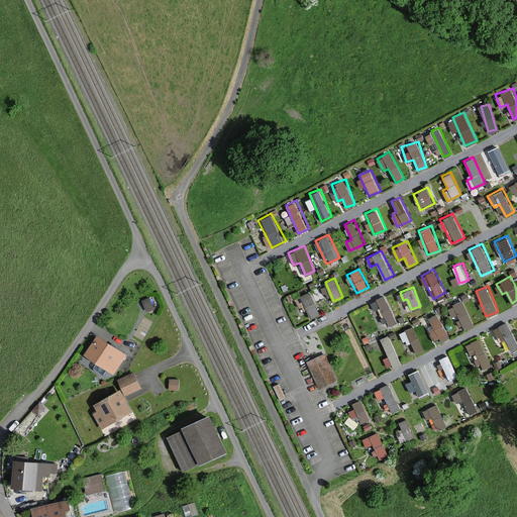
[(309,290),(299,296),(312,317),(321,312),(309,290)]
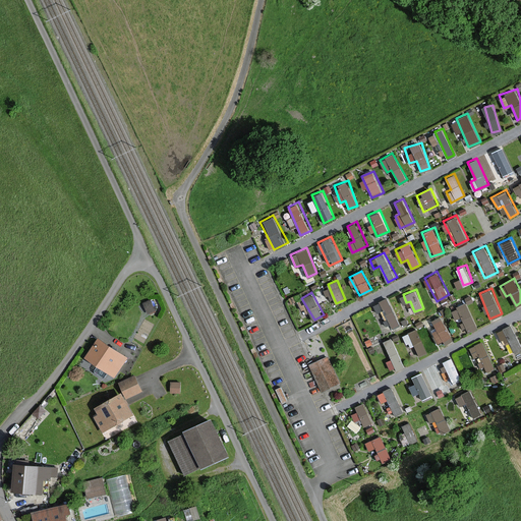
[(388,297),(373,303),(381,320),(388,316),(393,328),(400,325),(388,297)]
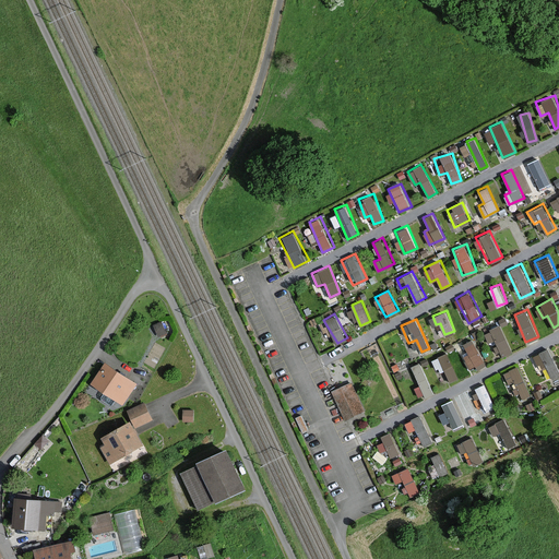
[(163,321),(154,325),(159,336),(168,333),(163,321)]
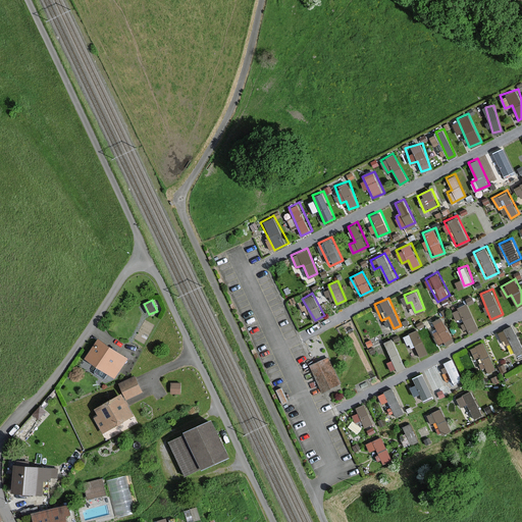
[(453,309),(465,333),(479,326),(467,302),(453,309)]
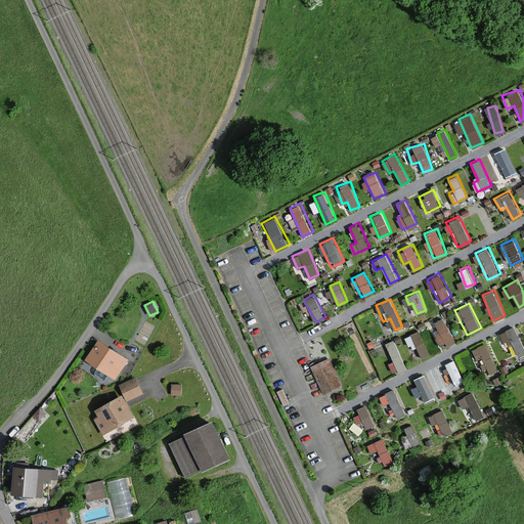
[(445,315),(432,320),(442,345),(455,340),(445,315)]
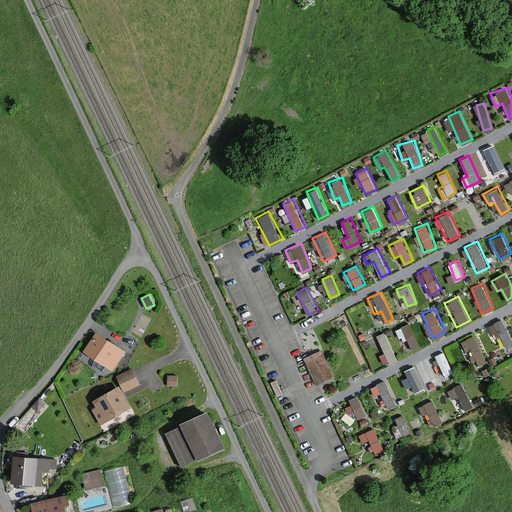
[(511,336),(502,317),(489,324),(502,348),(511,342),(511,336)]
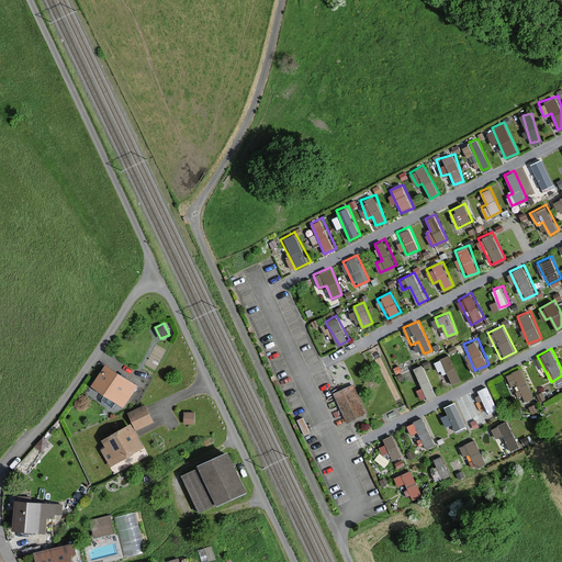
[(440,373),(447,371),(452,383),(461,379),(449,353),(435,360),(440,373)]
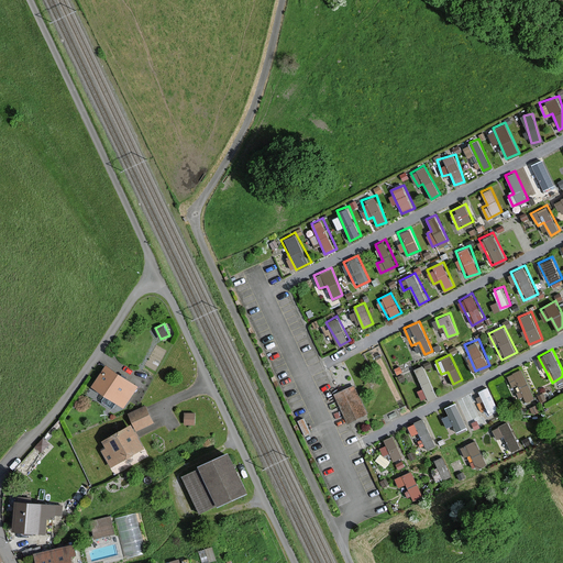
[(427,399),(437,395),(424,364),(415,367),(427,399)]
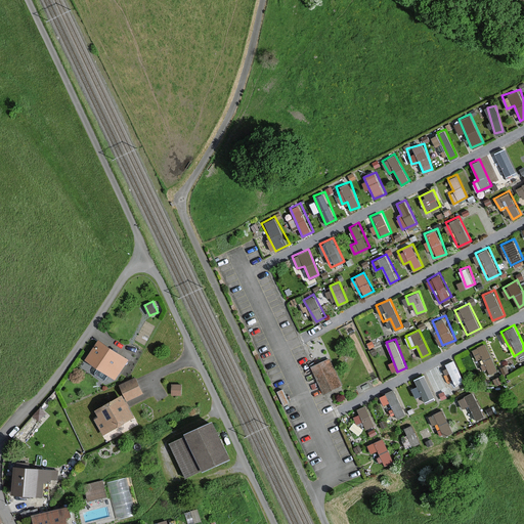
[(118,355),(98,342),(86,360),(115,379),(127,360),(118,355)]
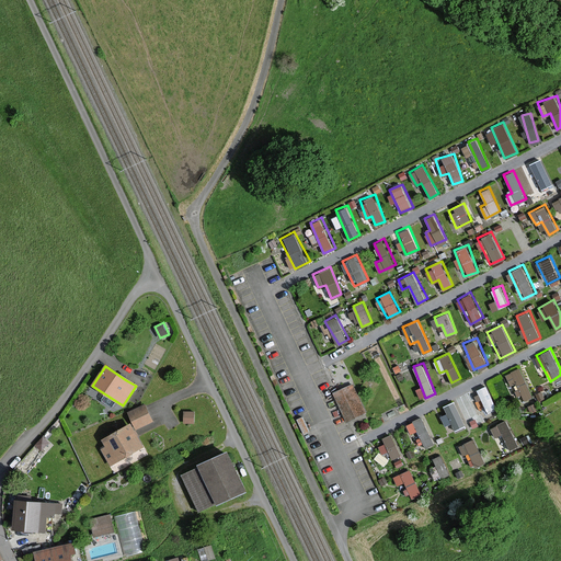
[(525,399),(534,395),(519,366),(504,374),(511,385),(516,382),(525,399)]
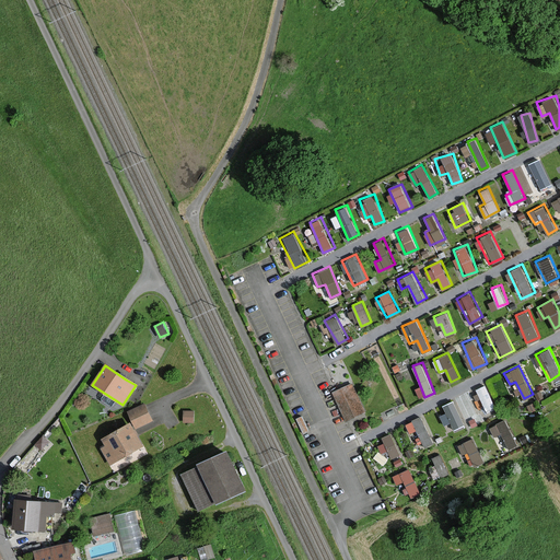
[(476,387),(487,409),(496,405),(486,383),(476,387)]
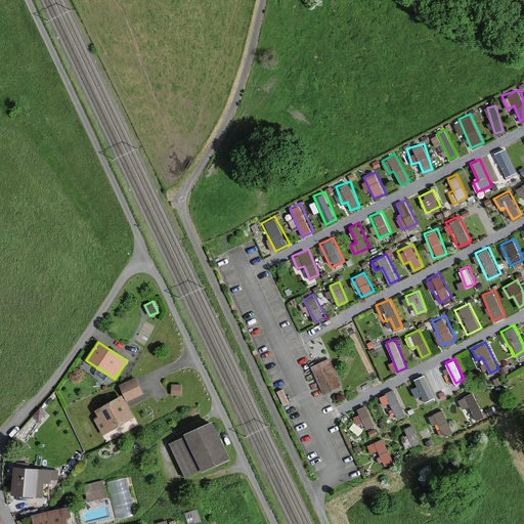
[(341,385),(330,360),(312,367),(323,393),(341,385)]
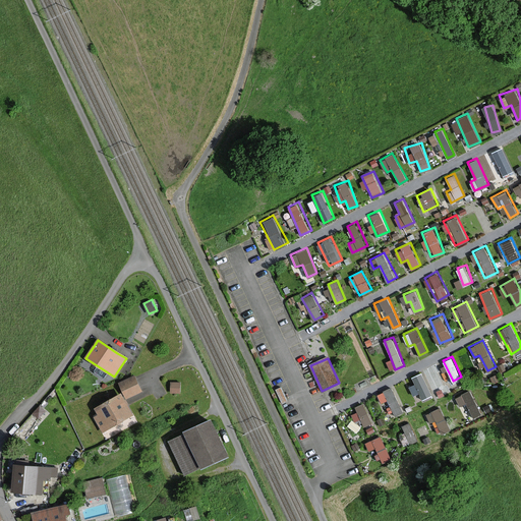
[(419,391),(423,398),(432,393),(420,371),(411,375),(415,383),(409,386),(413,394),(419,391)]
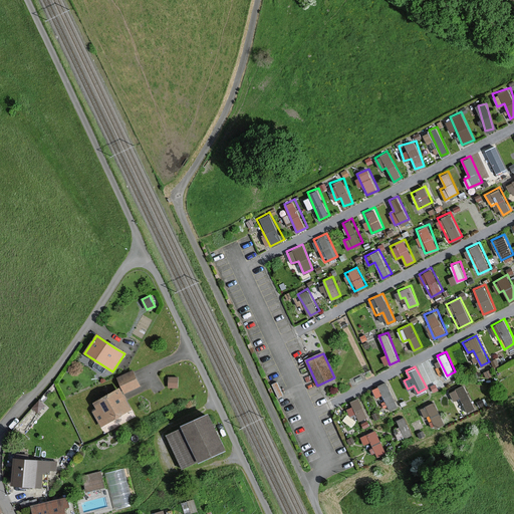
[(132,371),(117,378),(124,393),(139,386),(132,371)]
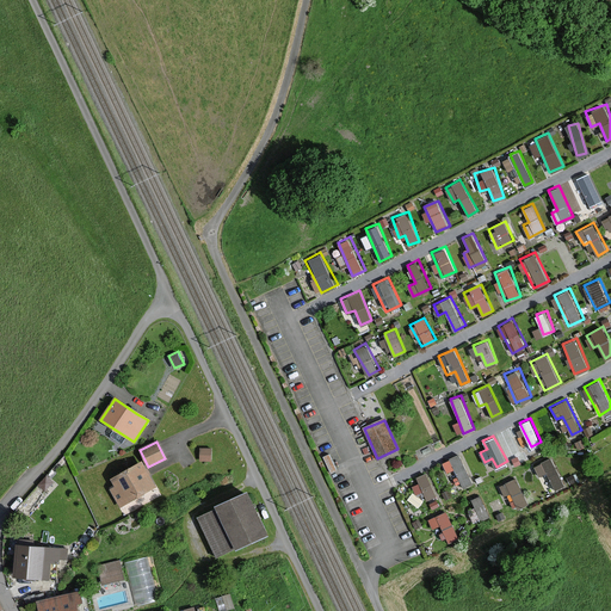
[(211,449),(201,449),(201,461),(211,461),(211,449)]
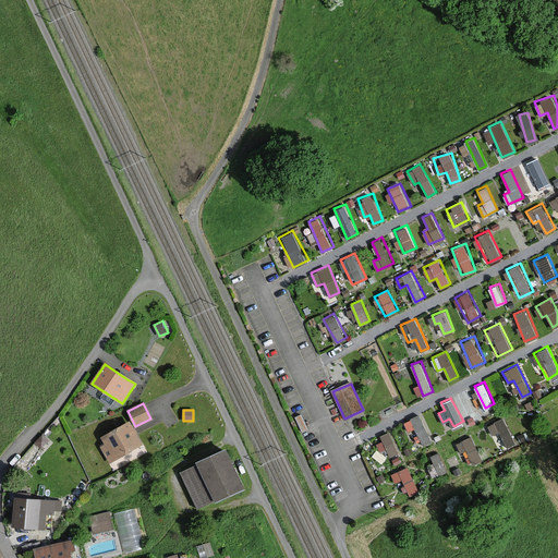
[(423,445),(432,441),(421,413),(404,420),(409,431),(416,427),(423,445)]
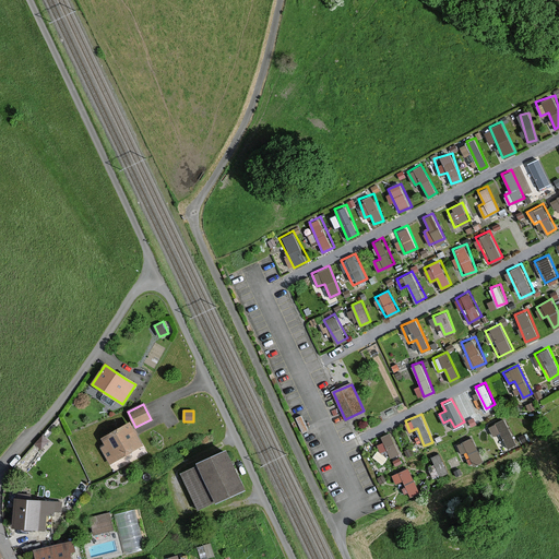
[(504,416),(489,425),(495,436),(501,431),(509,447),(518,442),(504,416)]
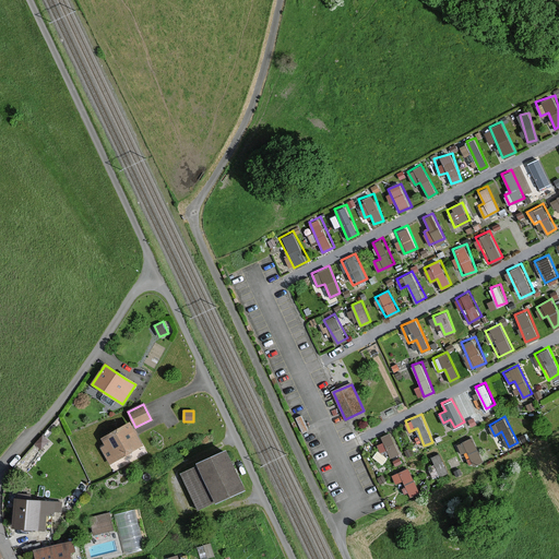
[(129,423),(103,438),(107,444),(102,448),(110,463),(142,444),(135,433),(129,423)]
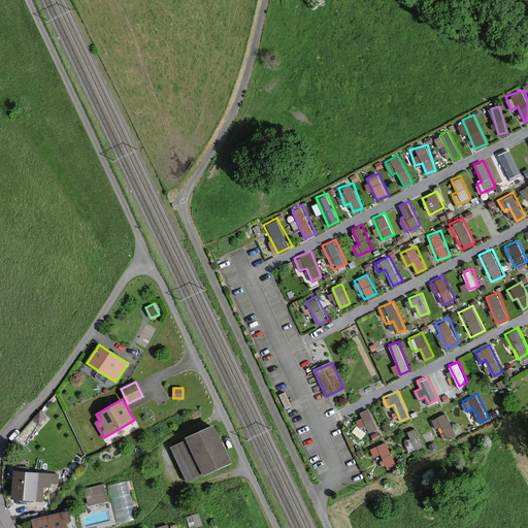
[(360,426),(366,424),(369,431),(378,427),(370,409),(355,417),(360,426)]
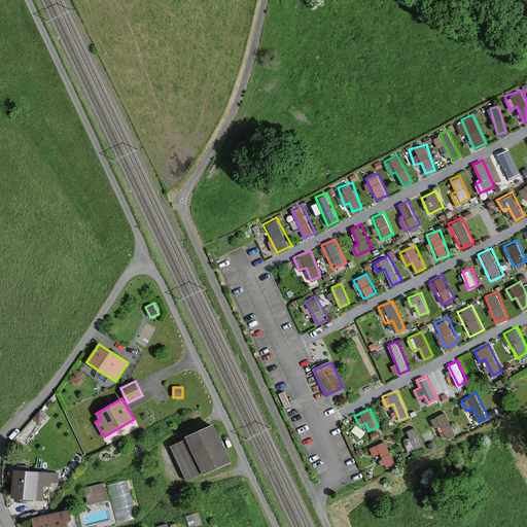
[(442,440),(456,432),(446,410),(431,417),(442,440)]
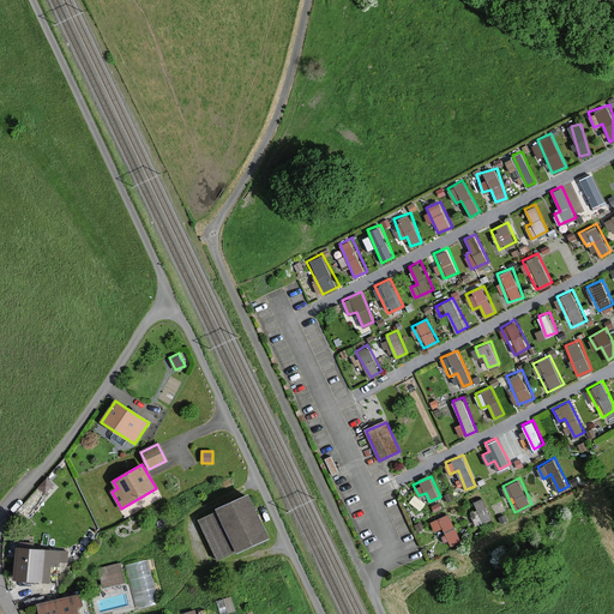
[(200,521),(217,560),(235,552),(268,537),(250,495),(217,510),(218,512),(200,521)]
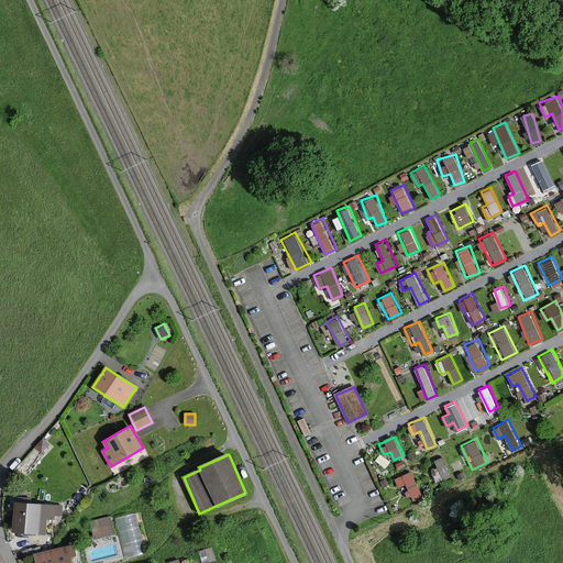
[(398,486),(406,484),(411,499),(422,495),(414,470),(395,476),(398,486)]
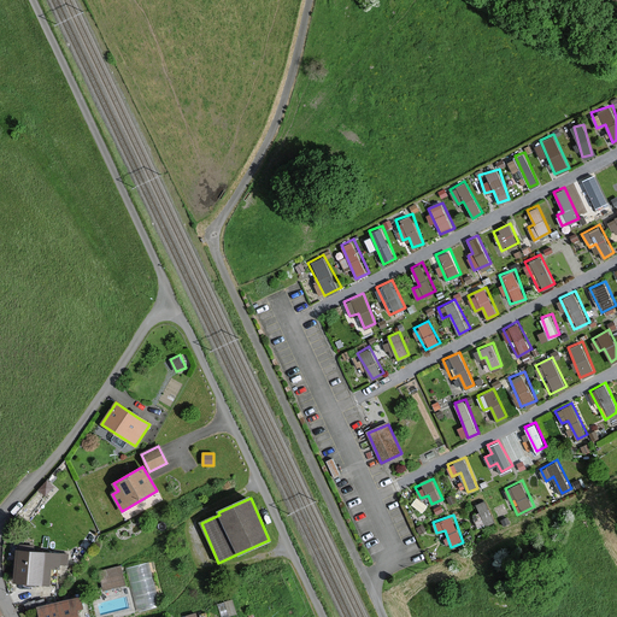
[(25,552),(17,552),(15,582),(51,585),(51,568),(59,569),(59,564),(68,565),(68,554),(25,552)]
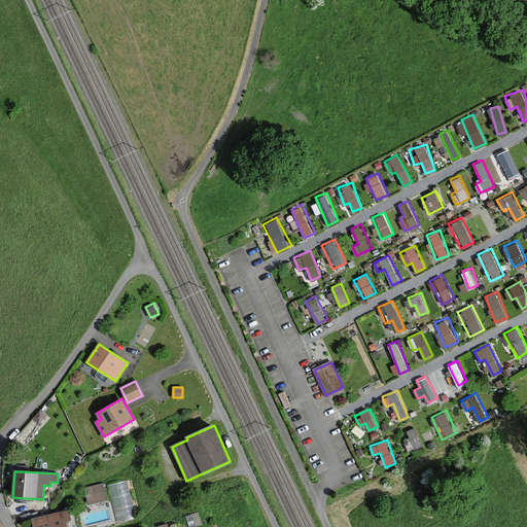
[(117,520),(135,517),(128,478),(110,482),(117,520)]
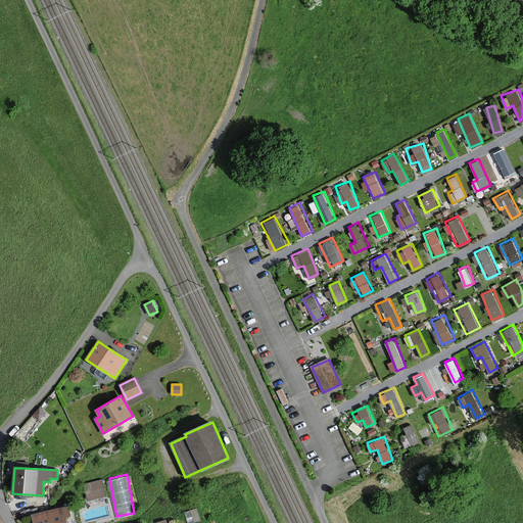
[(103,479),(84,484),(88,502),(108,495),(103,479)]
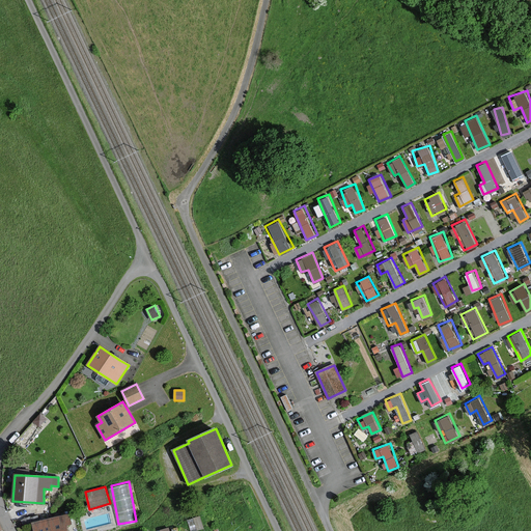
[(67,514),(33,524),(34,530),(65,530),(64,526),(70,524),(67,514)]
